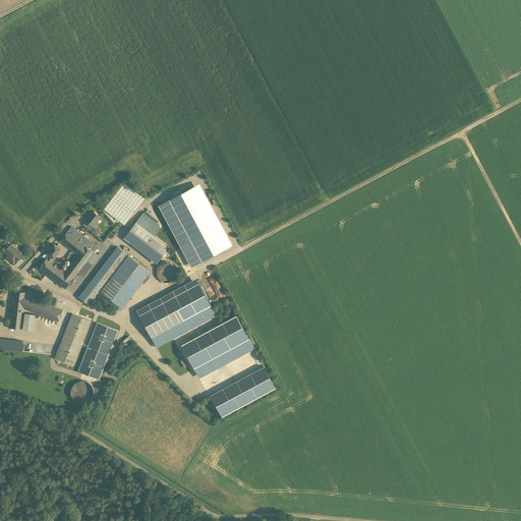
[(104,209),(125,225),(146,198),(124,182),(104,209)]
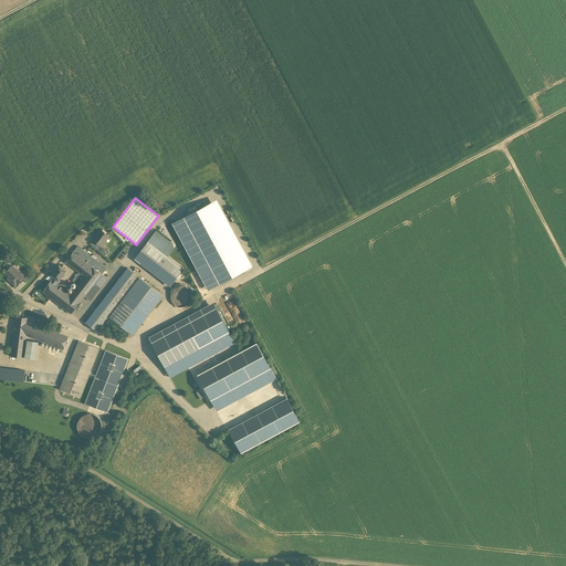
[(186,216),(173,222),(209,290),(221,283),(222,284),(245,272),(244,271),(252,266),(217,199),(209,203),(208,202),(197,208),(196,205),(188,209),(189,212),(185,215),(186,216)]
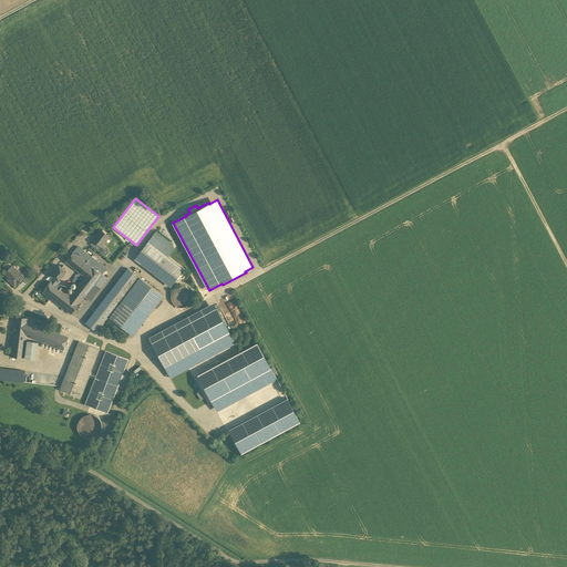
[(94,240),(102,246),(109,236),(101,230),(93,240),(94,240)]
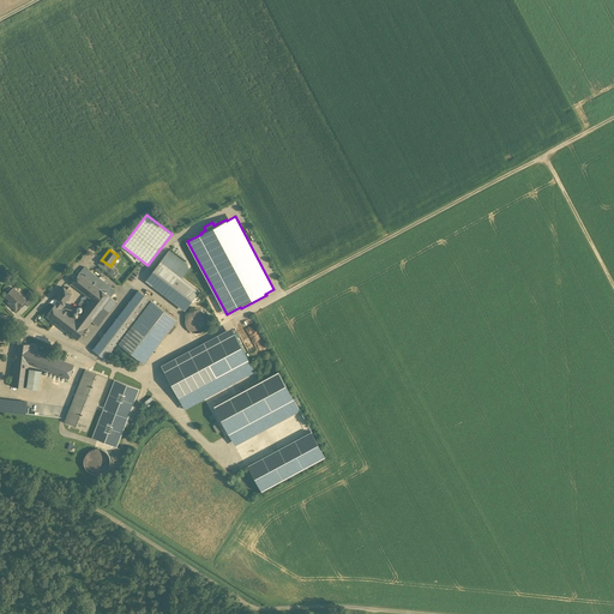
[(169,251),(146,281),(185,311),(199,293),(181,278),(190,269),(186,263),(169,251)]
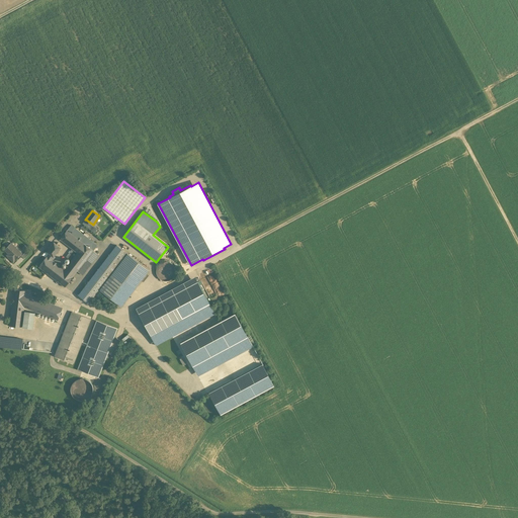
[(83,224),(90,229),(93,225),(86,220),(83,224)]
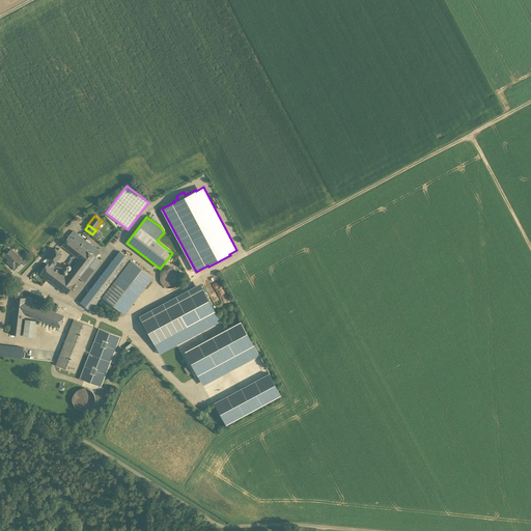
[(68,236),(86,250),(95,256),(100,251),(73,230),(68,236)]
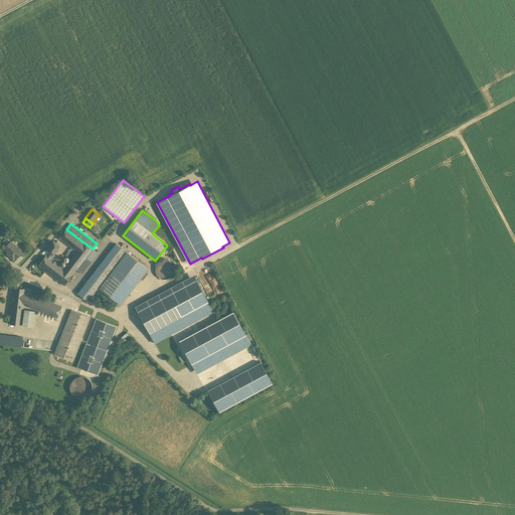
[(98,227),(93,223),(90,227),(94,231),(98,227)]
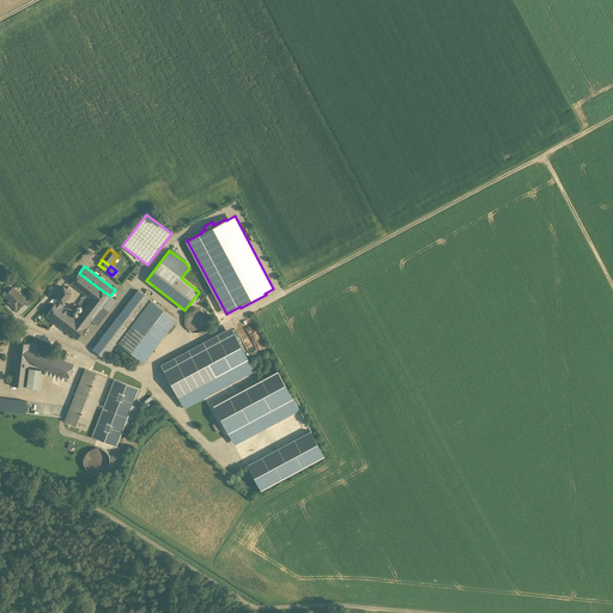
[(99,289),(79,273),(71,283),(85,295),(92,298),(99,289)]
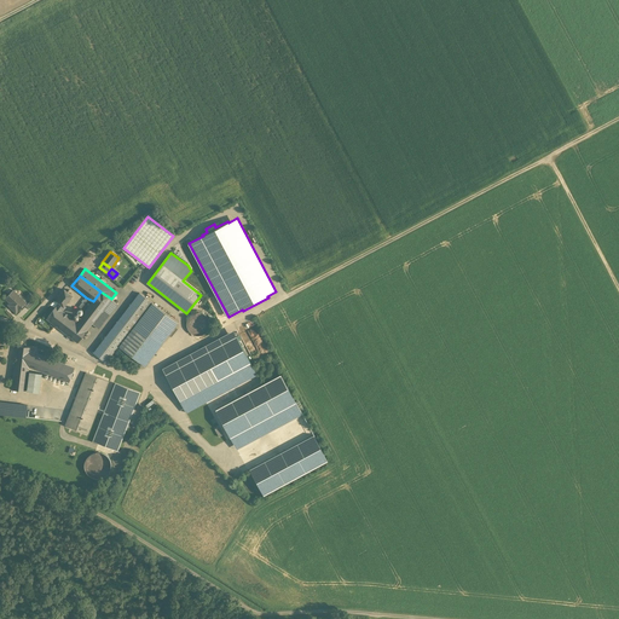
[(73,295),(64,289),(56,300),(59,302),(64,307),(65,306),(73,295)]
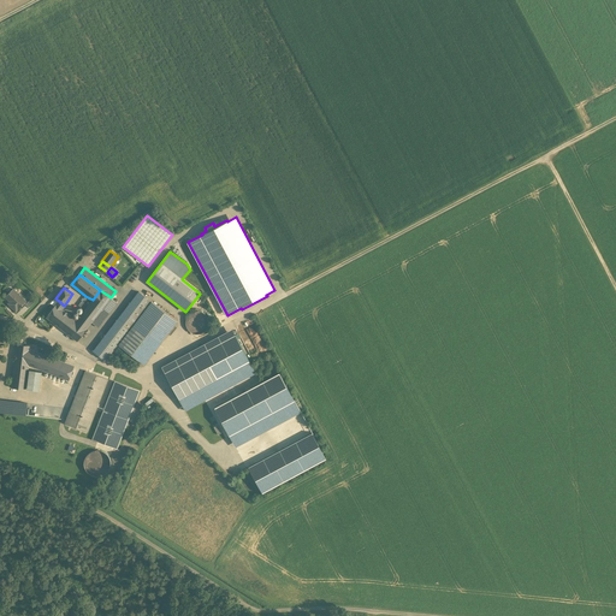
[(13,289),(6,297),(15,306),(12,308),(17,312),(27,301),(13,289)]
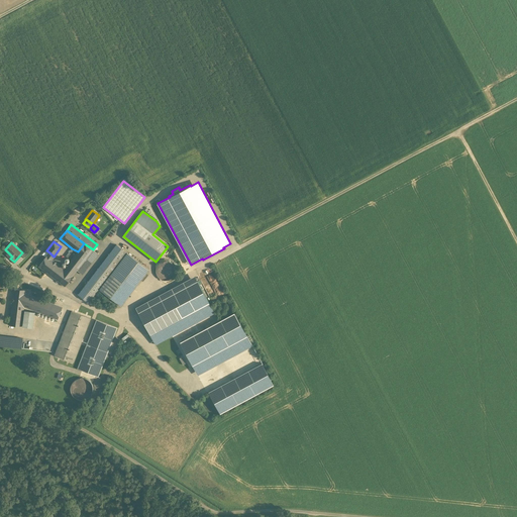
[(65,269),(73,276),(78,271),(83,275),(98,254),(93,249),(84,243),(78,251),(71,260),(65,269)]
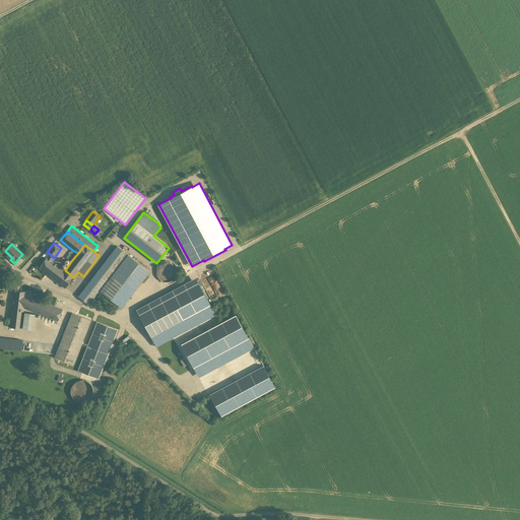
[(151,271),(119,246),(79,294),(90,306),(102,294),(122,308),(151,271)]
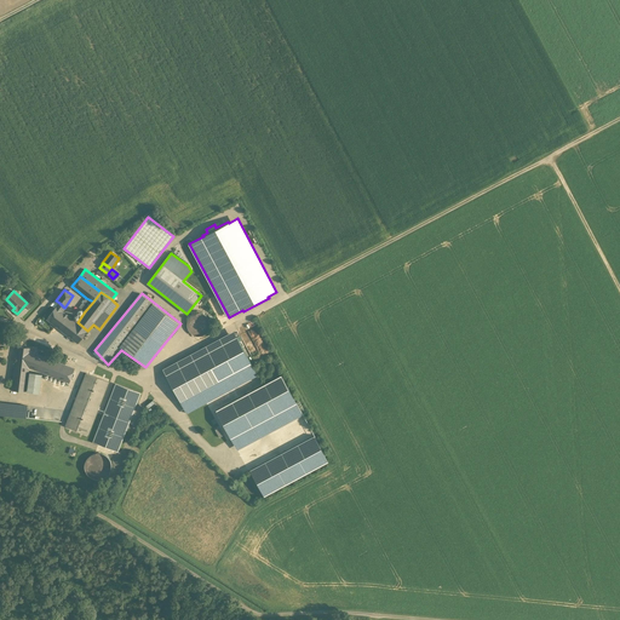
[(93,302),(86,298),(79,308),(85,311),(93,302)]
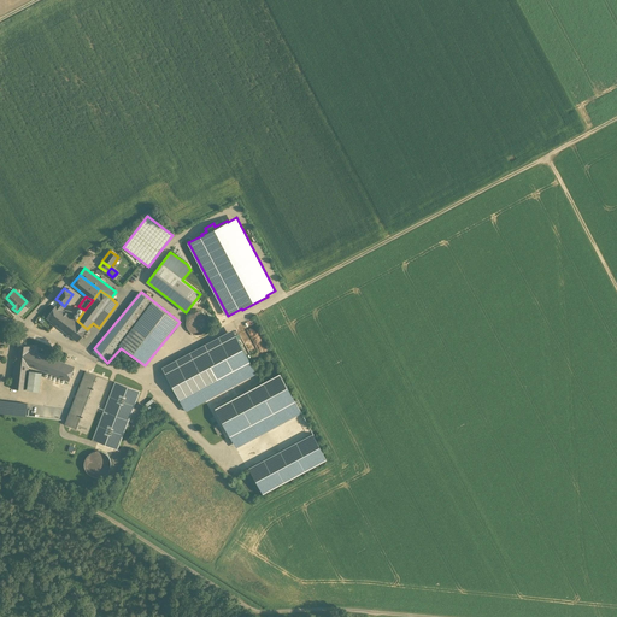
[(77,321),(63,310),(56,305),(46,318),(72,338),(77,341),(87,329),(77,321)]
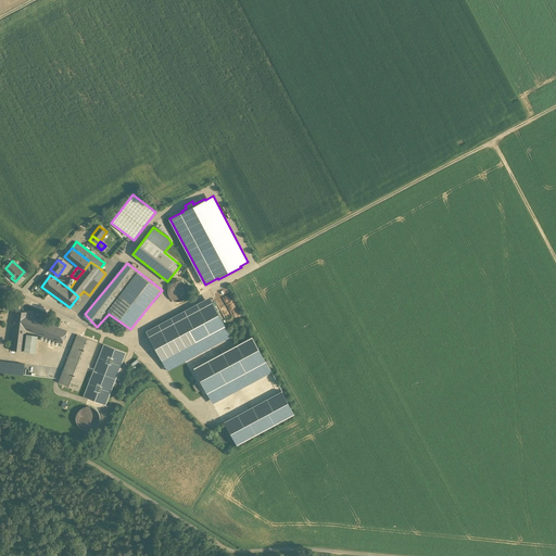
[(171,293),(178,294),(177,300),(185,300),(186,281),(171,281),(171,293)]
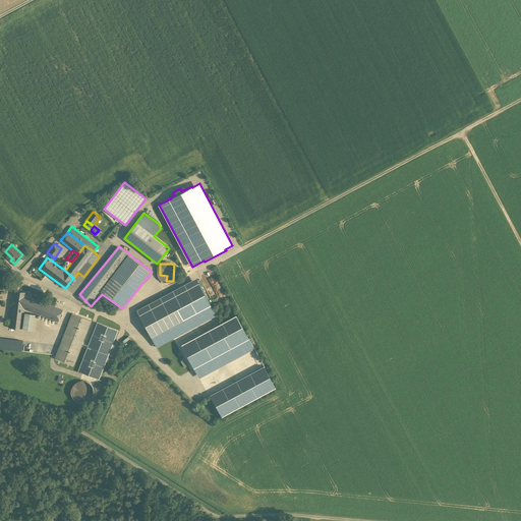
[(137,310),(157,347),(217,315),(196,278),(137,310)]
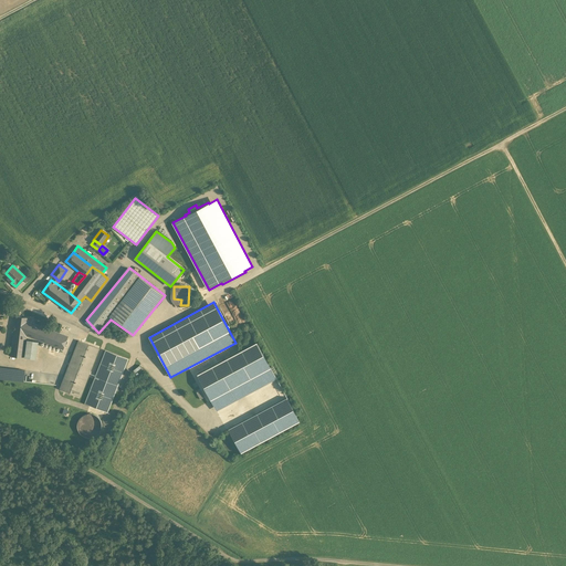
[(29,318),(16,316),(11,353),(10,353),(9,355),(24,357),(27,336),(29,322),(29,318)]
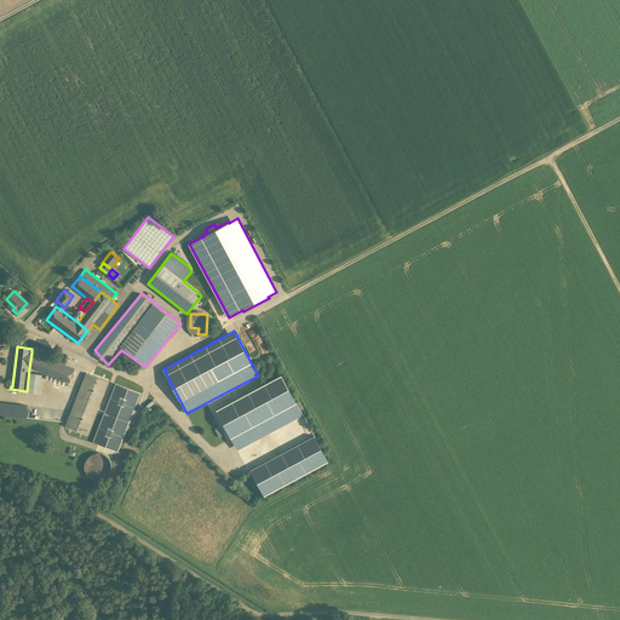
[(35,354),(32,352),(29,368),(69,383),(75,369),(35,354)]
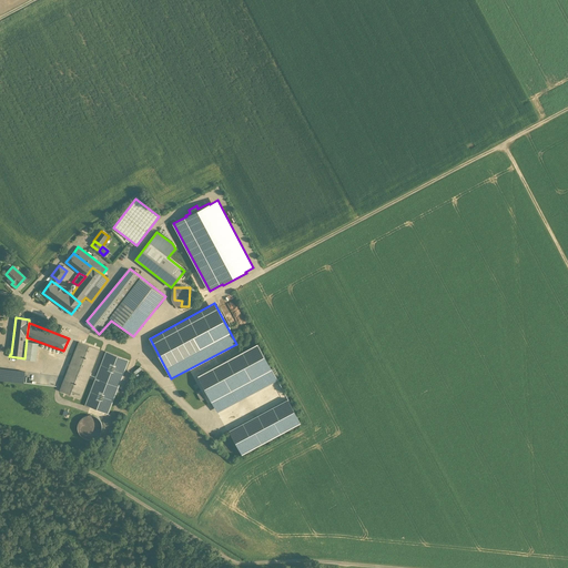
[(39,343),(28,341),(26,358),(37,361),(39,343)]
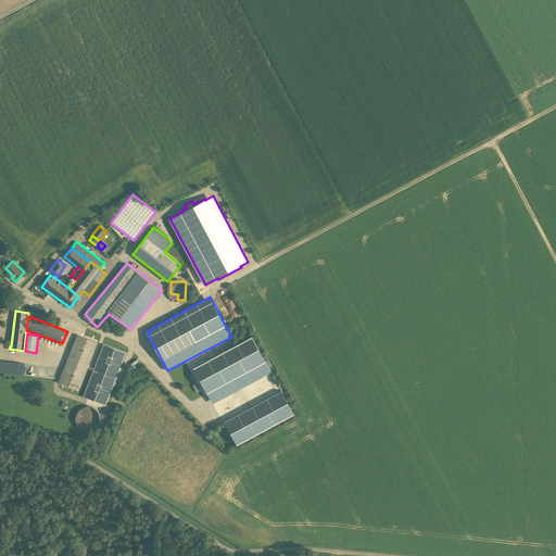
[(78,335),(59,382),(79,390),(97,342),(78,335)]
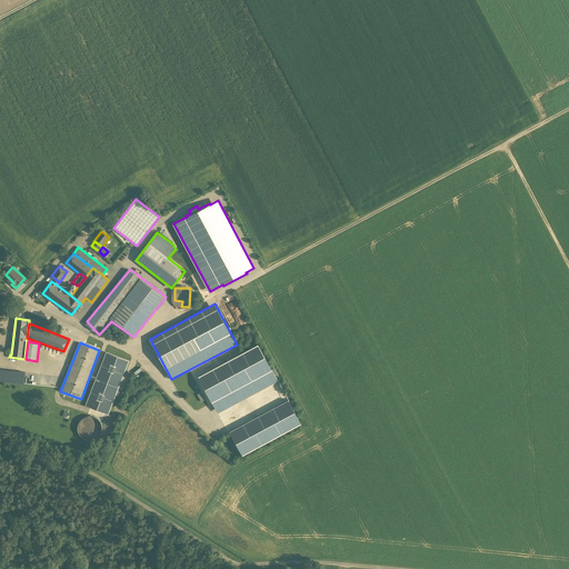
[(278,380),(258,343),(198,377),(218,413),(278,380)]
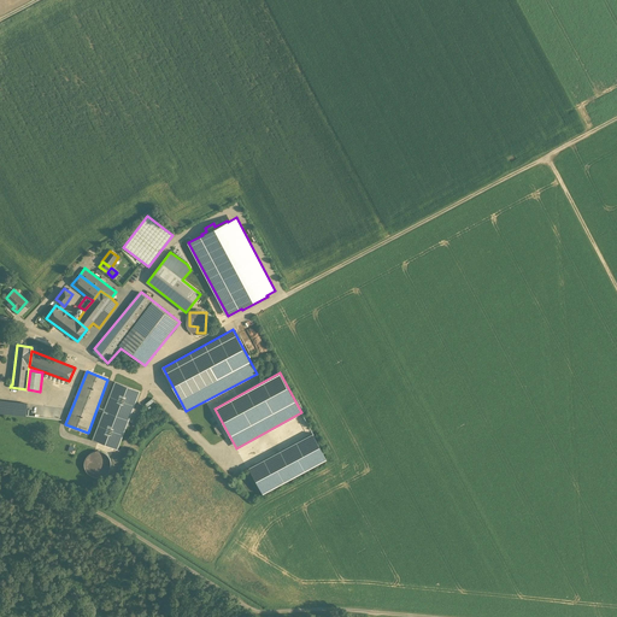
[(140,392),(115,383),(94,439),(118,448),(140,392)]
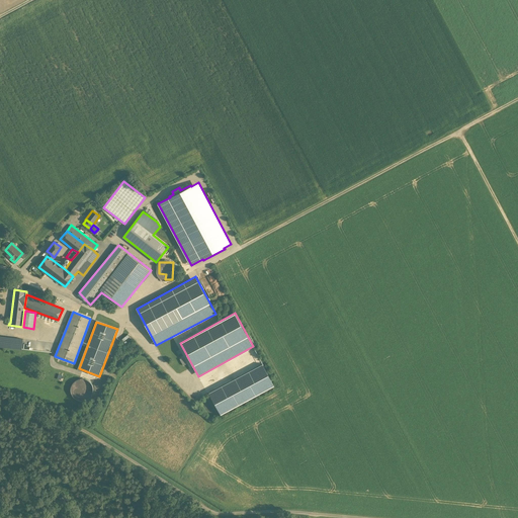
[(23,339),(0,336),(0,346),(22,349),(23,339)]
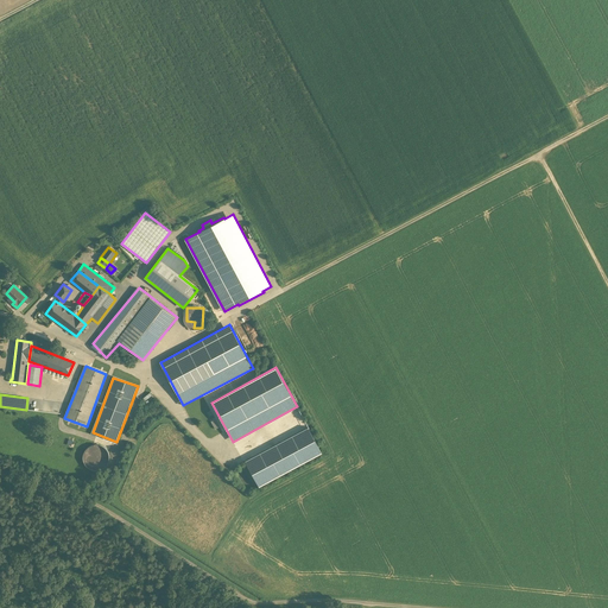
[(309,428),(246,461),(259,486),(322,453),(309,428)]
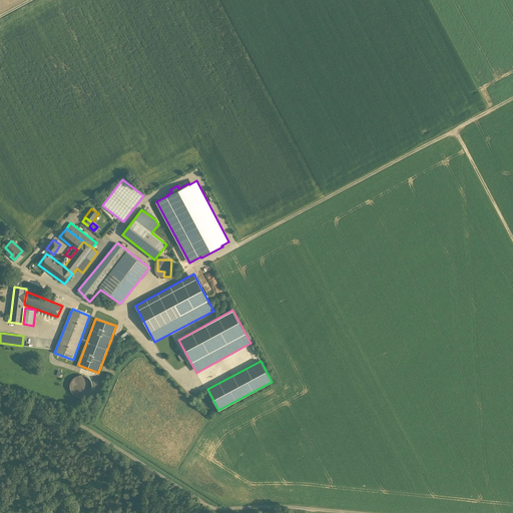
[(83,373),(71,381),(79,394),(90,387),(86,382),(88,381),(83,373)]
